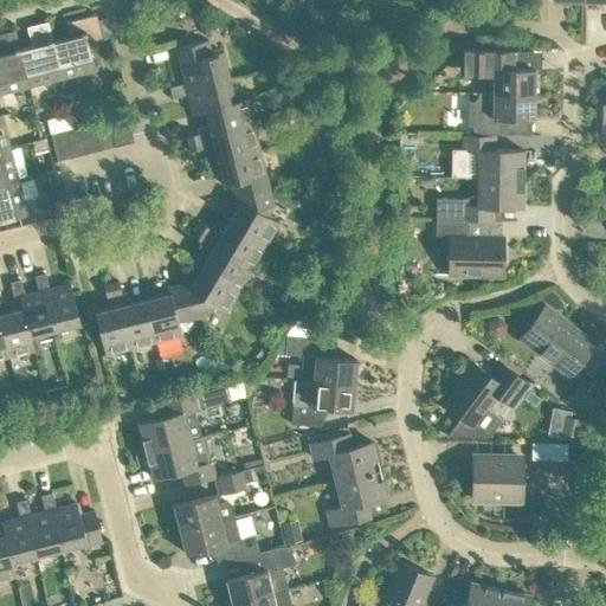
[(278,11),(278,0),(265,0),(265,11),(278,11)]
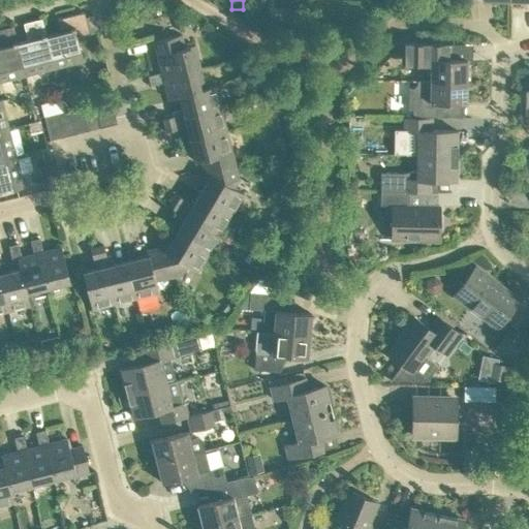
[(61,31),(45,35),(44,35),(53,68),(83,60),(76,36),(89,33),(84,11),(56,19),(58,28),(60,28),(61,31)]
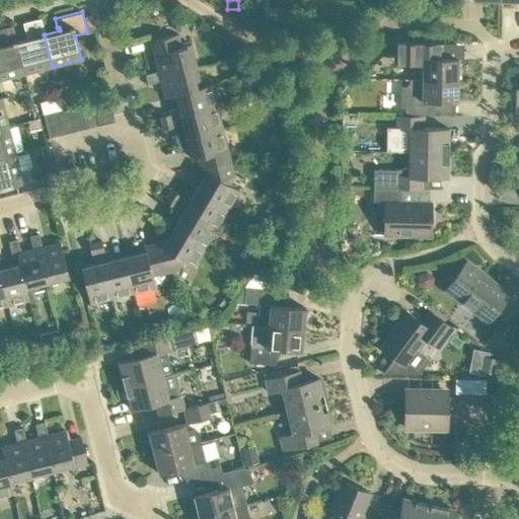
[(31,38),(16,42),(15,42),(23,74),(52,67),(44,34),(45,34),(41,19),(22,24),(25,36),(30,35),(31,38)]
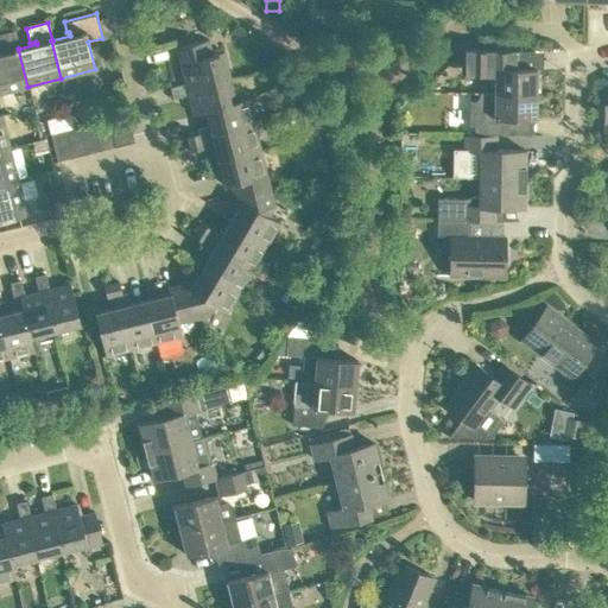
[(18,49),(19,49),(14,31),(0,35),(0,48),(1,50),(2,50),(4,52),(0,54),(0,93),(27,87),(18,49)]
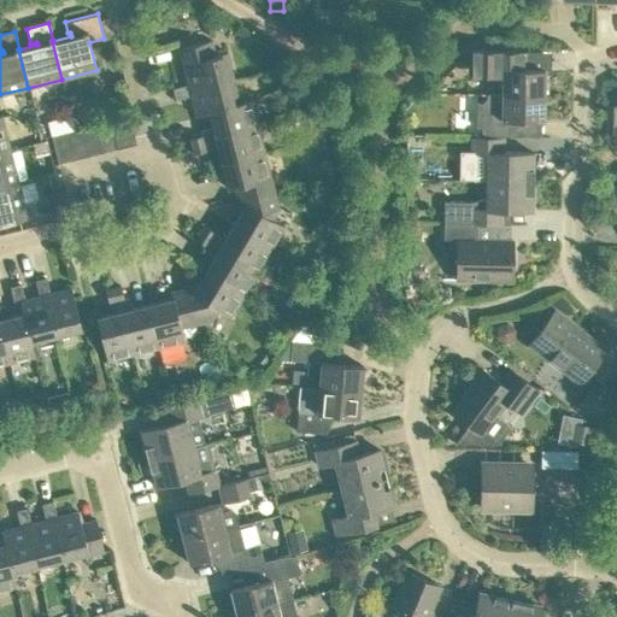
[(189,89),(233,78),(225,52),(215,56),(210,40),(178,48),(188,84),(189,89)]
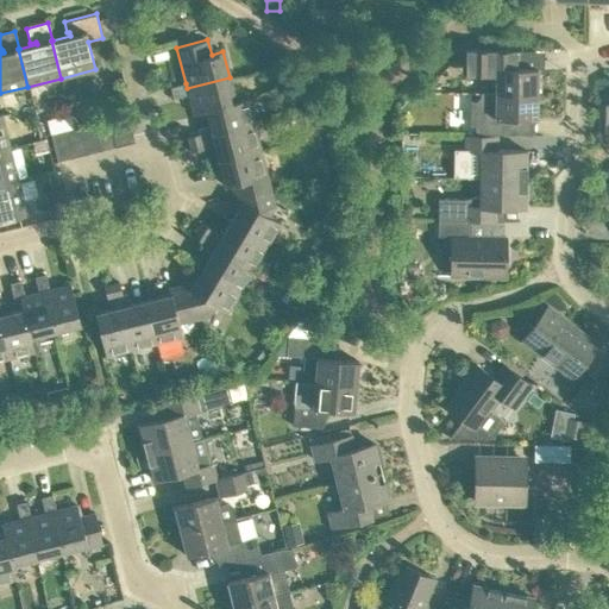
[(495,79),(494,92),(494,93),(535,93),(537,68),(518,67),(518,50),(462,49),(462,74),(484,74),(490,77),(495,79)]
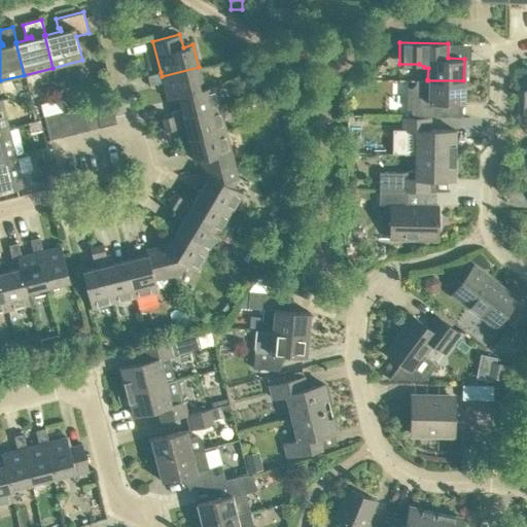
[(204,89),(204,88),(199,67),(162,76),(161,72),(146,75),(149,84),(163,81),(167,98),(177,96),(177,95),(204,89)]
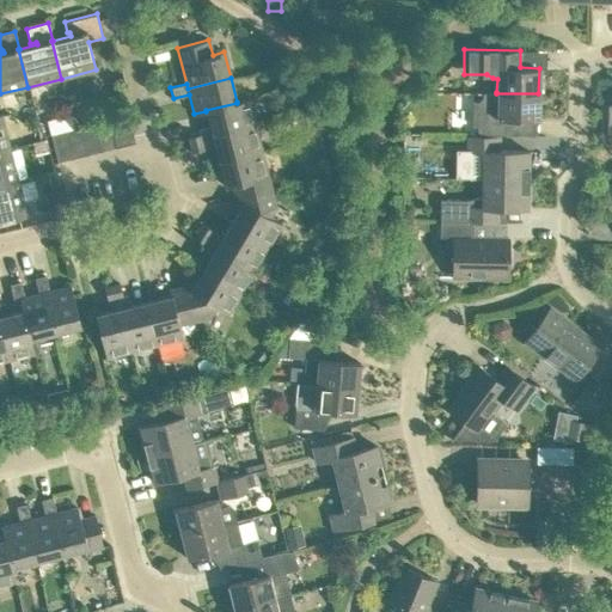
[(496,93),(496,92),(482,92),(482,97),(477,102),(472,102),(471,126),(477,126),(477,133),(508,134),(508,118),(538,118),(538,93),(496,93)]
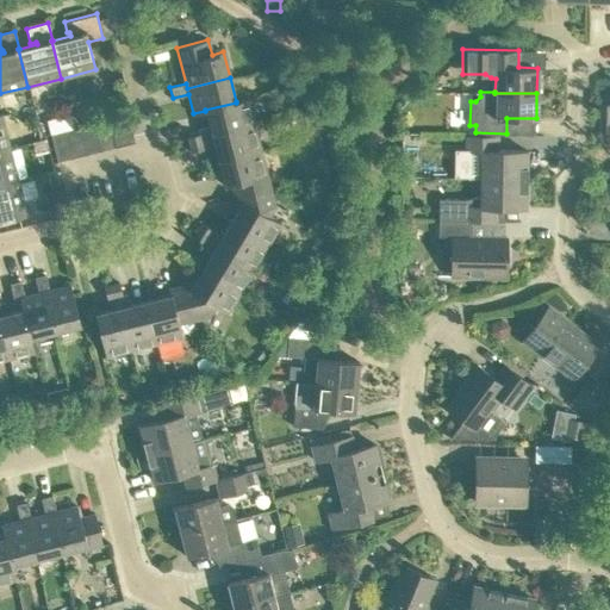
[(211,135),(254,124),(248,99),(236,101),(236,103),(205,110),(205,111),(209,126),(198,129),(199,134),(201,143),(212,141),(211,135)]
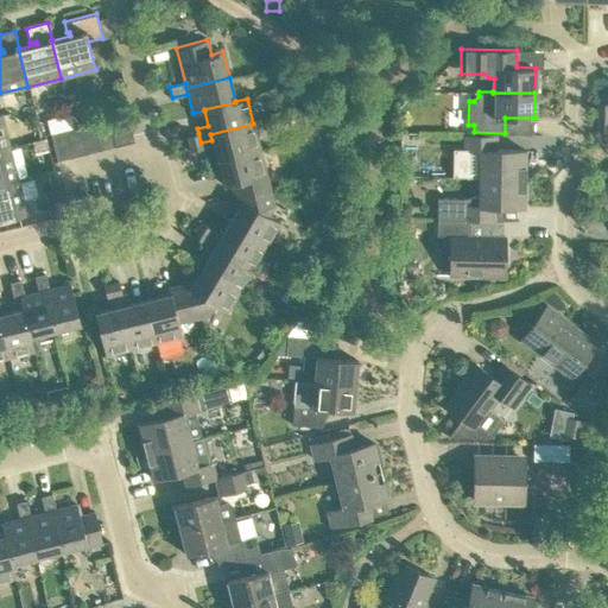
[(0,150),(10,147),(1,113),(0,113),(0,150)]
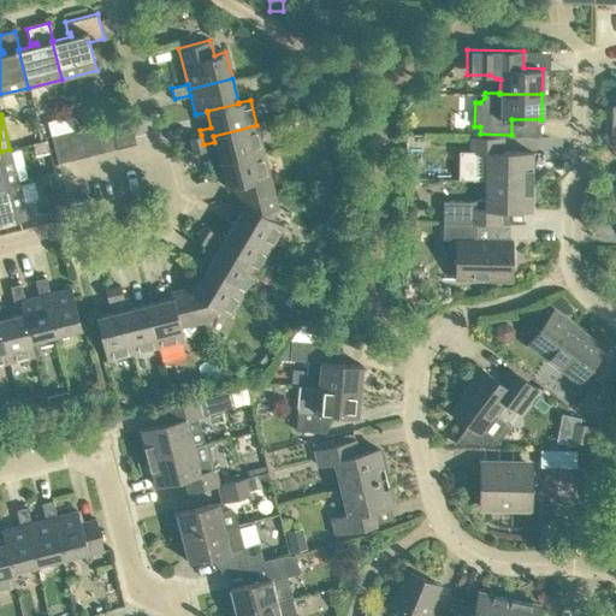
[(128,116),(108,120),(116,148),(135,143),(128,116)]
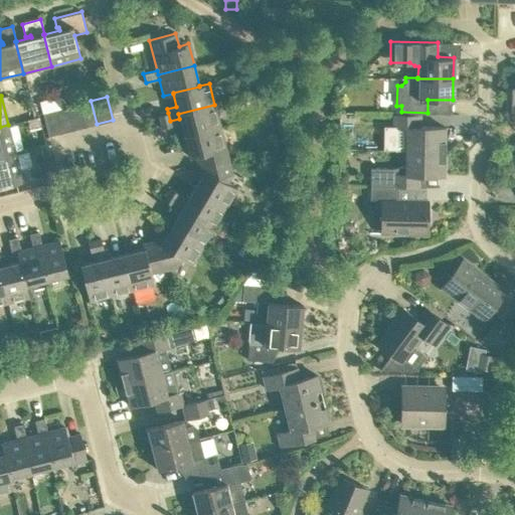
[(91,101),(78,104),(84,127),(97,124),(91,101)]
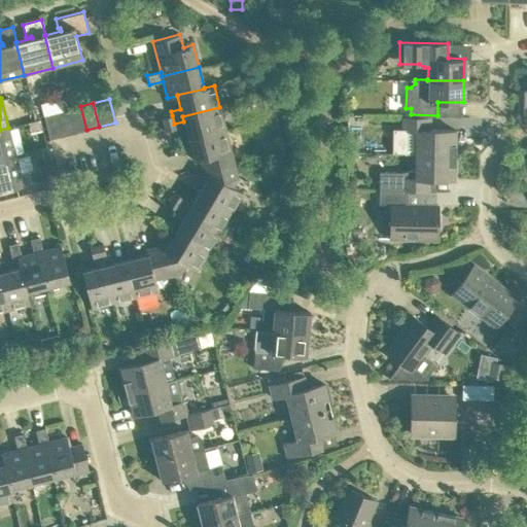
[(80,106),(68,109),(74,133),(86,130),(80,106)]
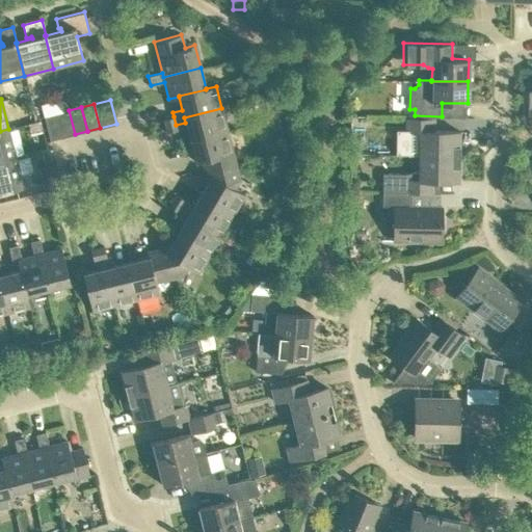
[(190,139),(228,130),(221,108),(184,117),(185,123),(190,139)]
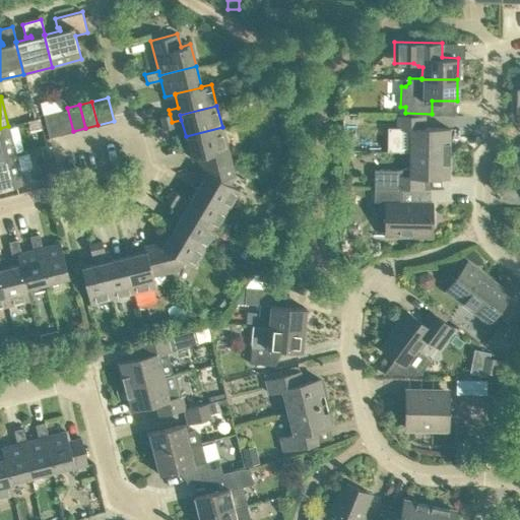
[(67,108),(55,111),(61,134),(73,131),(67,108)]
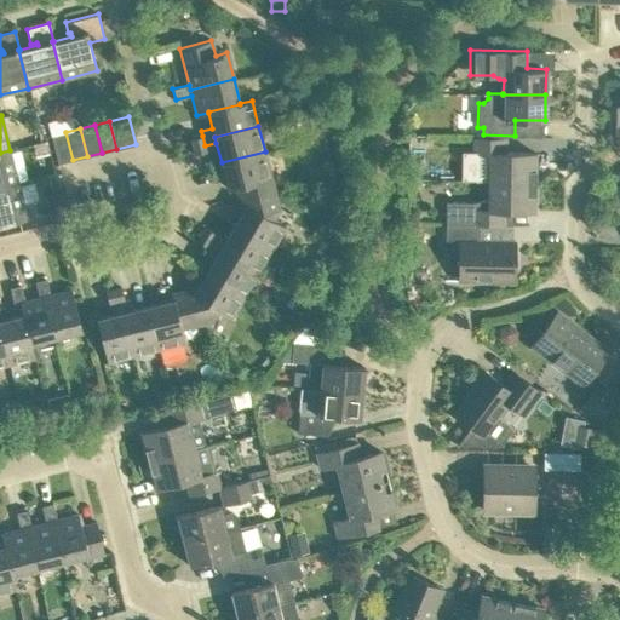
[(73,160),(65,132),(51,136),(58,164),(73,160)]
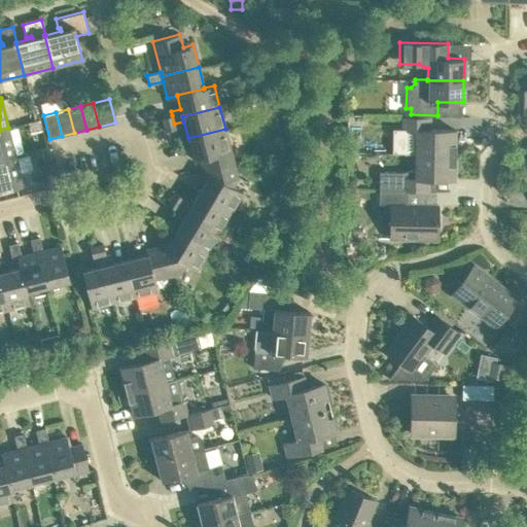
[(175,129),(174,124),(172,115),(162,118),(165,131),(175,129)]
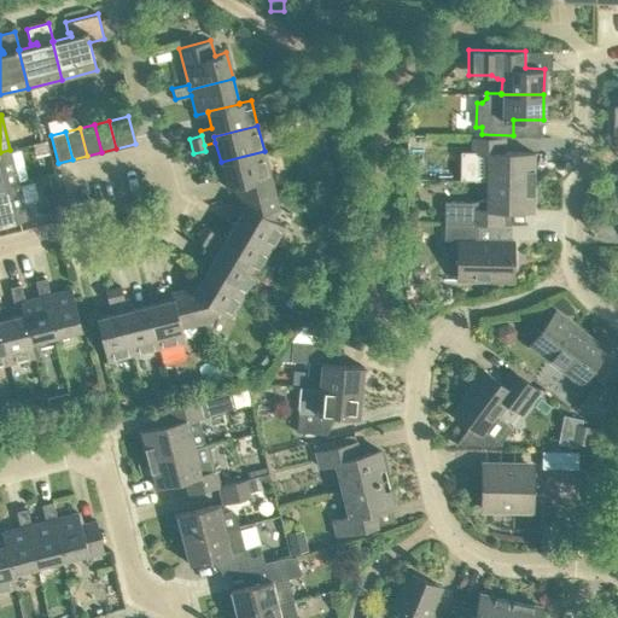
[(487,153),(485,181),(532,181),(534,152),(503,152),(503,138),(471,136),(470,152),(487,153)]
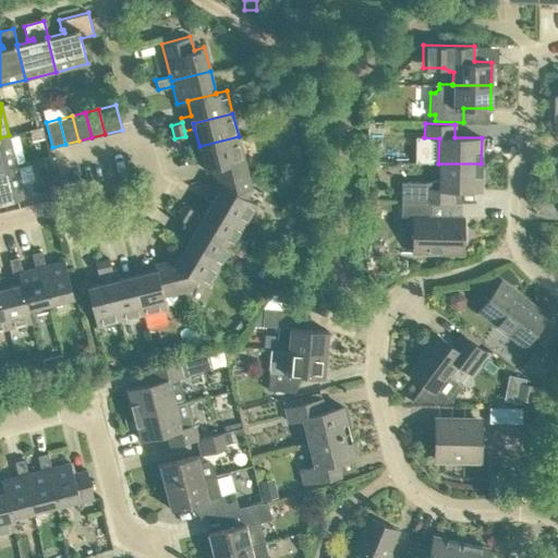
[(0,169),(16,166),(9,135),(0,137),(0,169)]
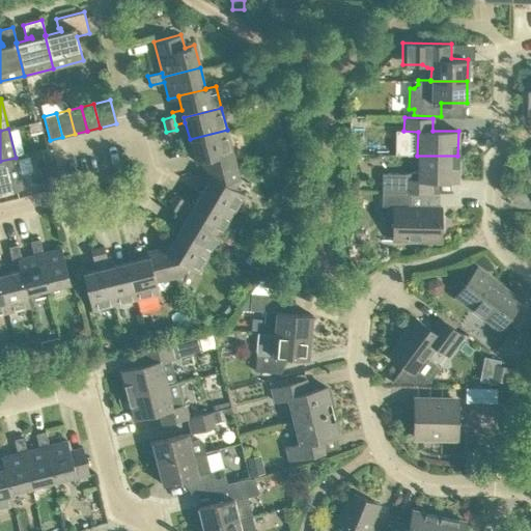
[(204,171),(235,164),(227,130),(190,139),(195,162),(201,160),(204,171)]
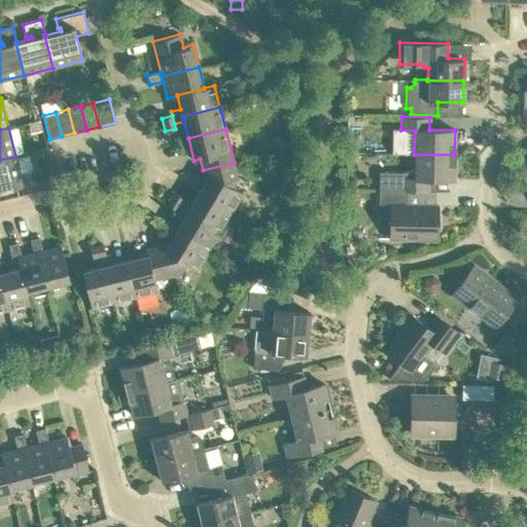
[(454,179),(454,154),(414,154),(414,169),(400,172),(379,172),(378,190),(399,191),(399,190),(428,191),(428,179),(454,179)]
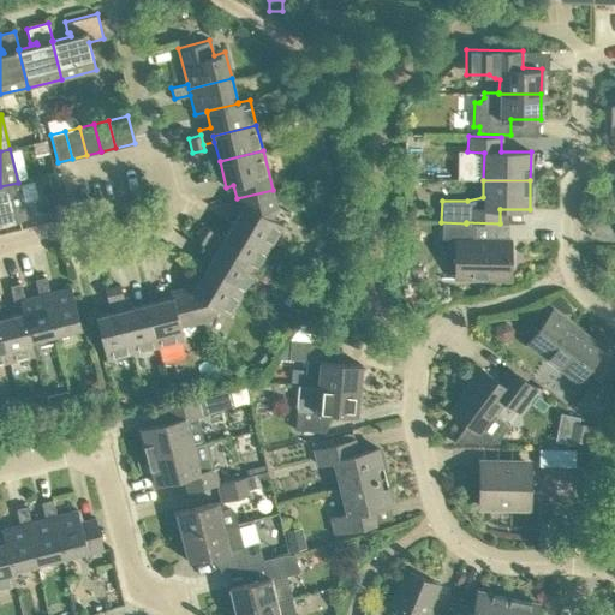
[(0,186),(0,222),(27,216),(18,183),(0,186)]
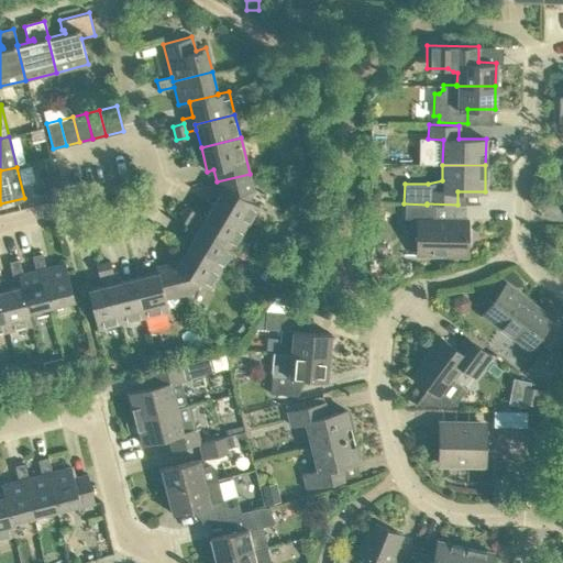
[(58,172),(41,176),(47,202),(65,198),(64,195),(58,172)]
